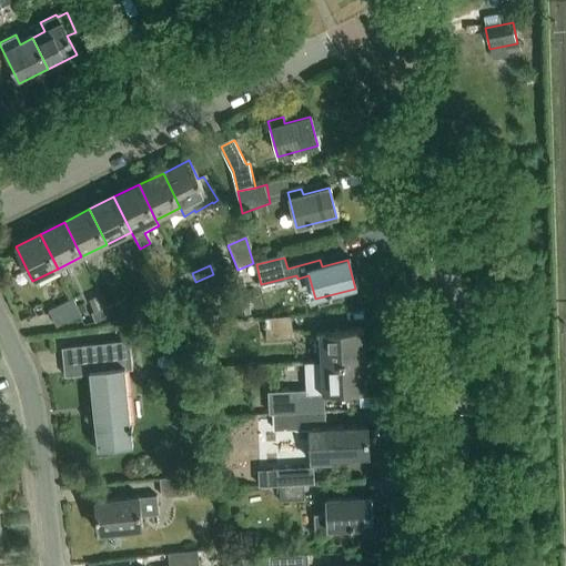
[(180,289),(175,280),(159,287),(162,296),(180,289)]
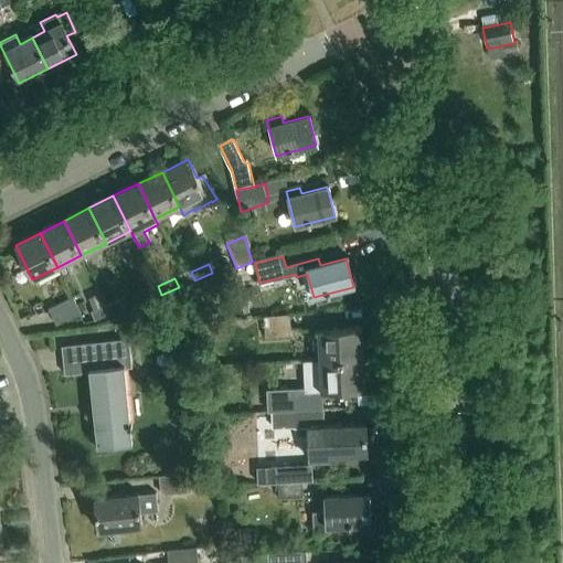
[(158,286),(141,293),(146,301),(161,295),(158,286)]
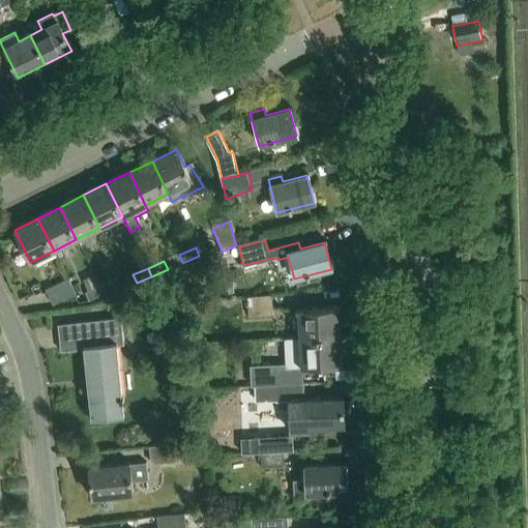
[(66,281),(47,291),(54,305),(74,296),(66,281)]
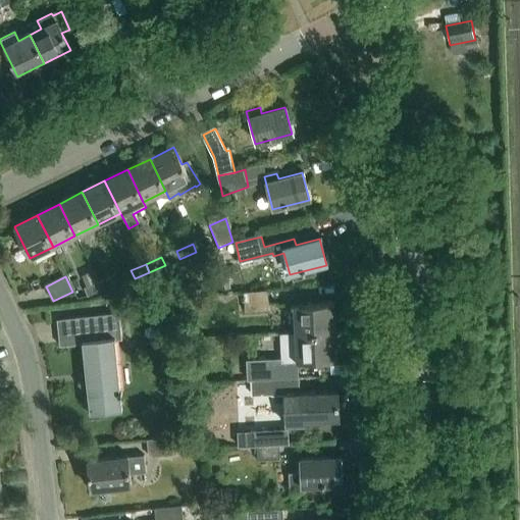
[(98,283),(102,292),(116,287),(112,277),(98,283)]
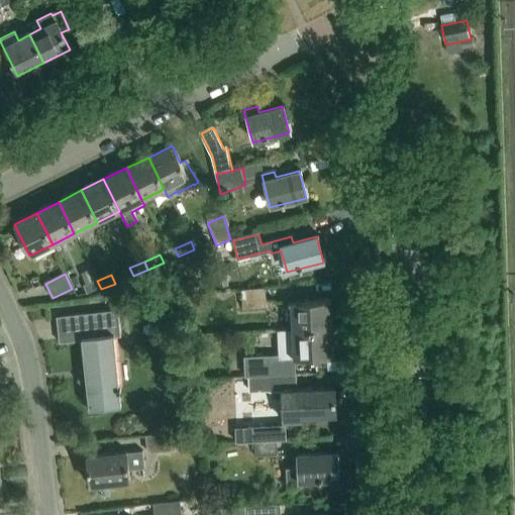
[(97,281),(83,287),(86,295),(101,289),(97,281)]
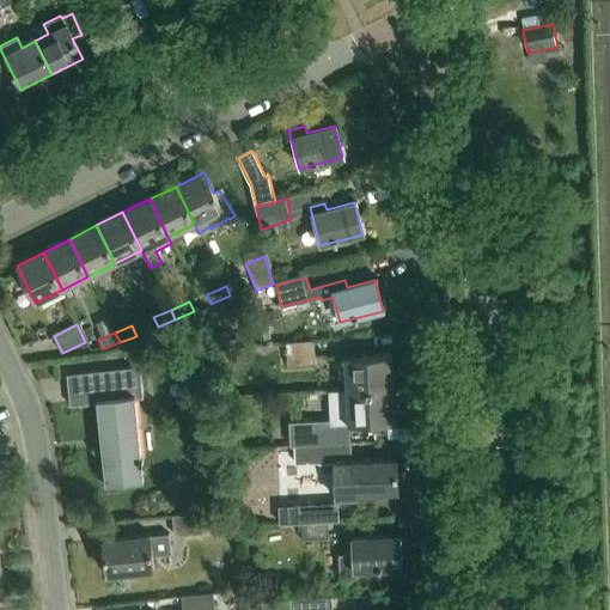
[(312,343),(284,345),(285,367),(313,366),(312,343)]
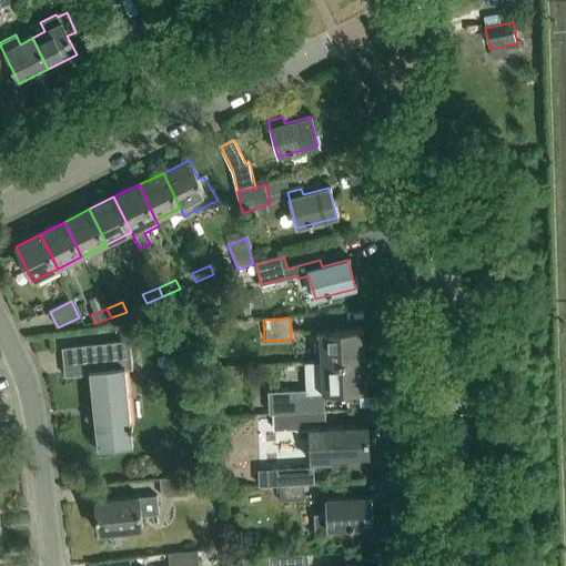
[(363,331),(317,333),(319,364),(364,361),(363,331)]
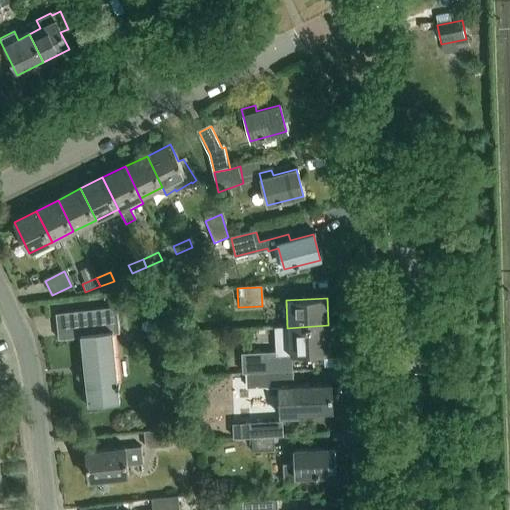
[(118,335),(115,308),(55,314),(58,340),(81,338),(88,405),(118,402),(111,335),(118,335)]
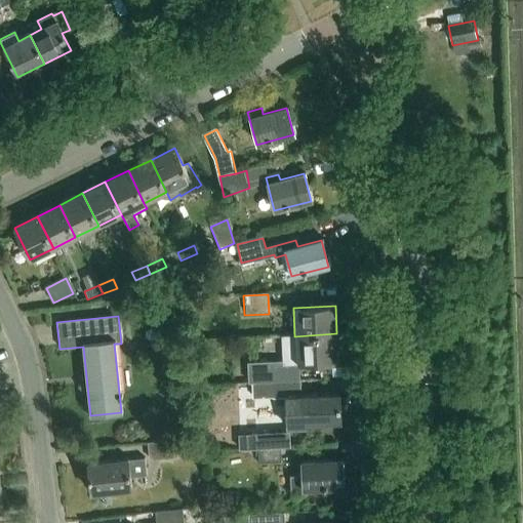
[(282,362),(247,363),(248,384),(273,383),(296,381),(299,381),(298,364),(337,362),(336,333),(294,336),(280,336),(282,362)]
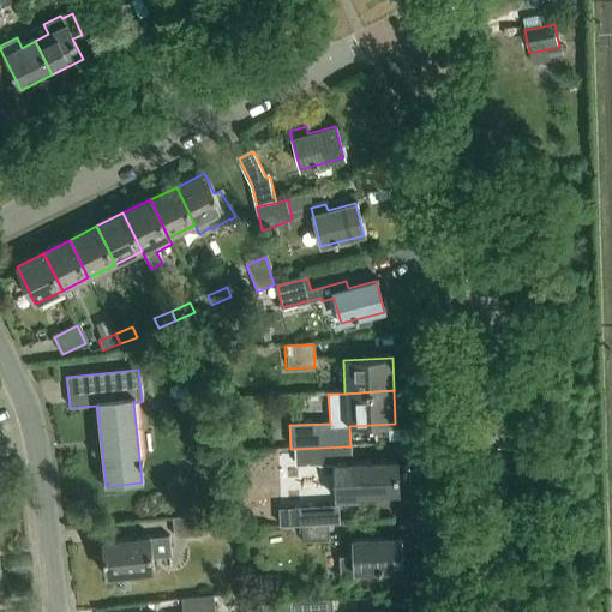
[(291,449),(288,449),(289,466),(333,465),(335,501),(357,499),(357,495),(397,493),(396,461),(347,463),(347,447),(319,448),(291,449)]
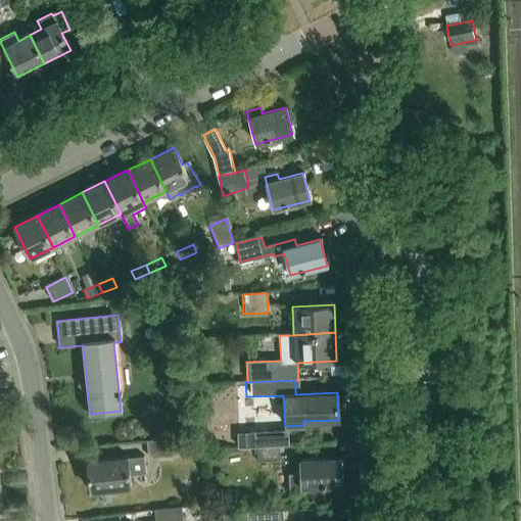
[(287,432),(246,434),(246,448),(287,446),(287,432)]
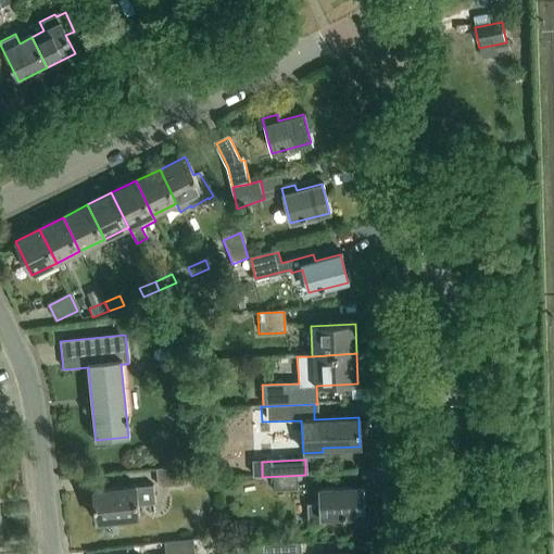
[(154,470),(156,489),(185,486),(183,467),(154,470)]
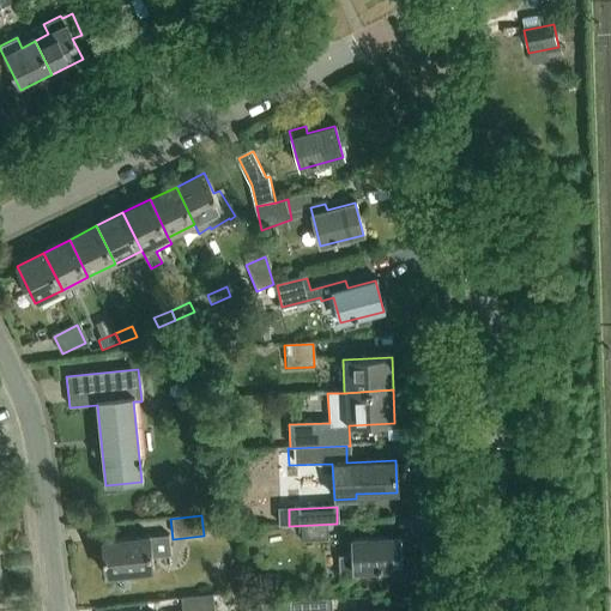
[(327,525),(304,527),(306,544),(328,543),(327,525)]
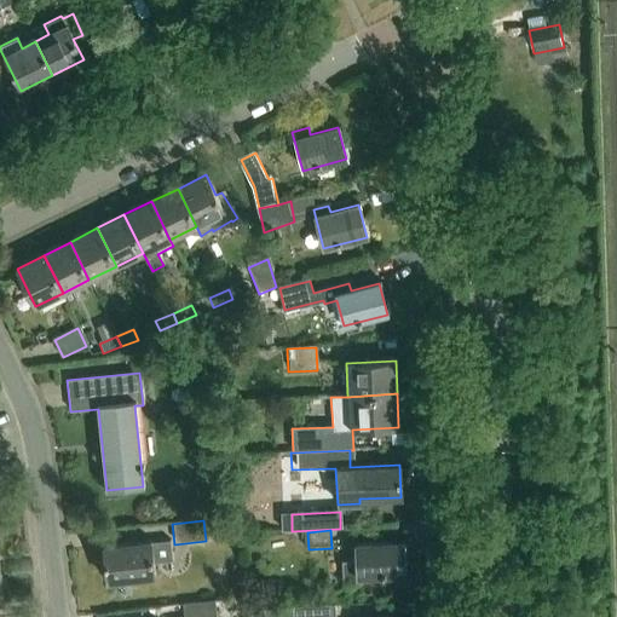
[(356,563),(342,563),(342,582),(356,582),(356,578),(404,576),(403,542),(355,545),(356,563)]
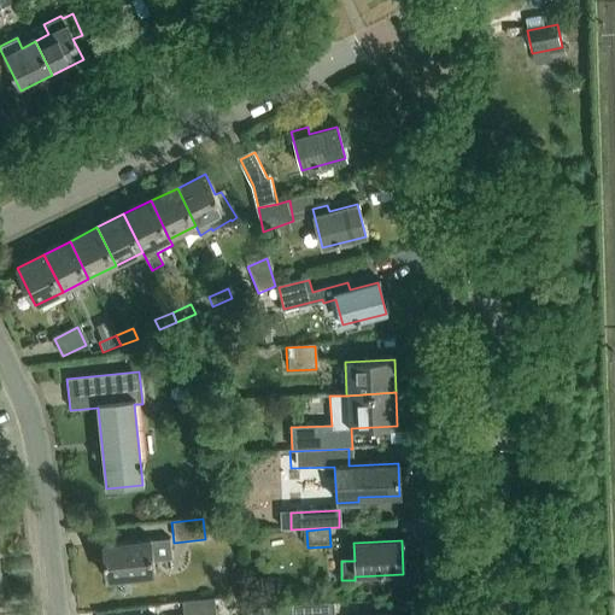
[(151,544),(150,542),(104,546),(107,579),(153,575),(152,564),(170,562),(169,543),(151,544)]
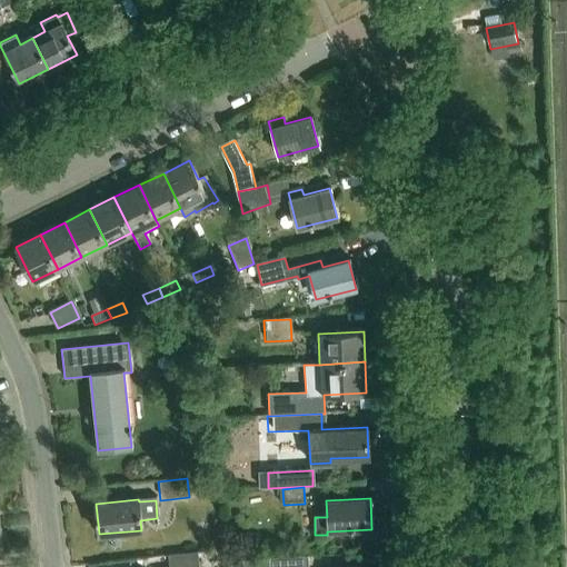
[(197,554),(166,556),(167,566),(198,566),(197,554)]
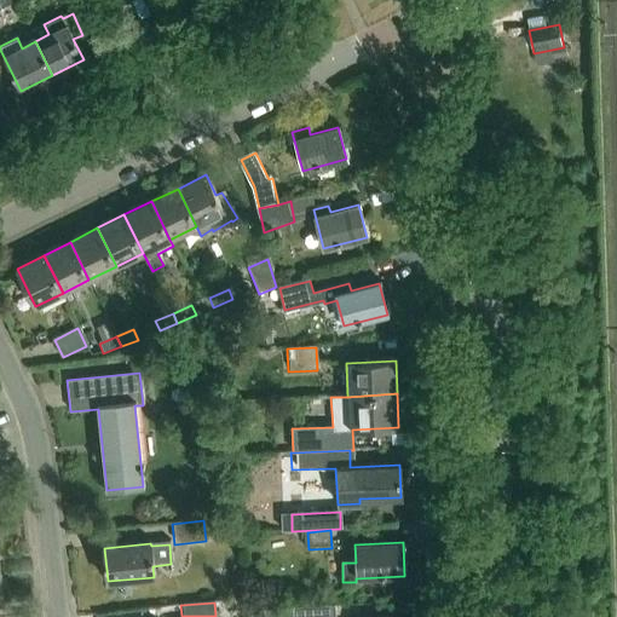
All buildings are outlined.
